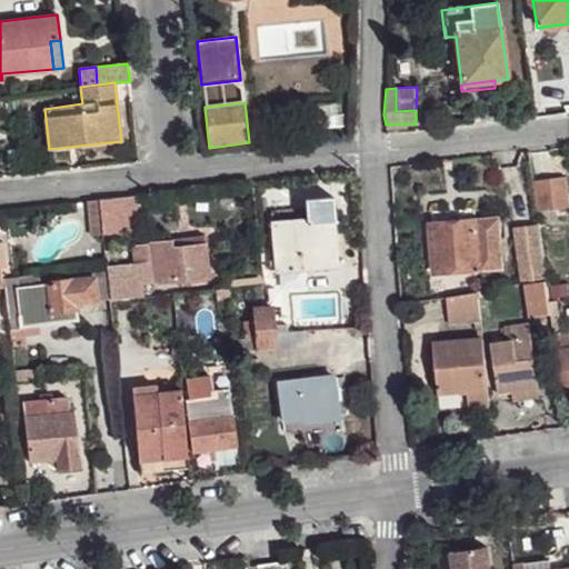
[(338,102),(283,108),(285,120),(339,115),(338,102)]
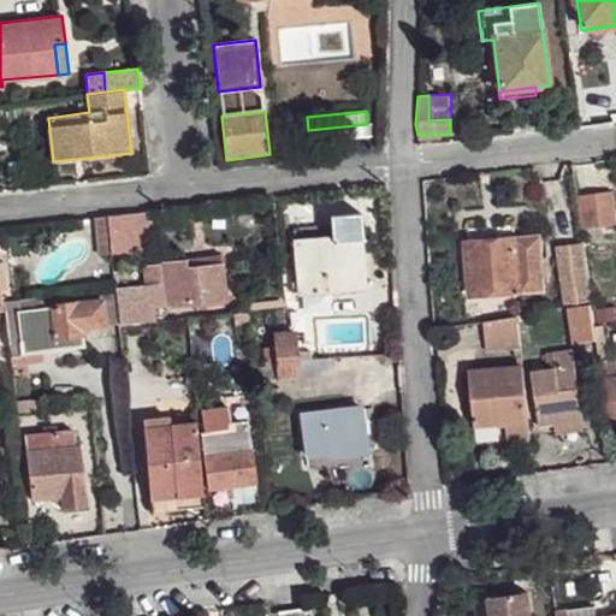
[(579,197),(582,229),(615,224),(610,194),(579,197)]
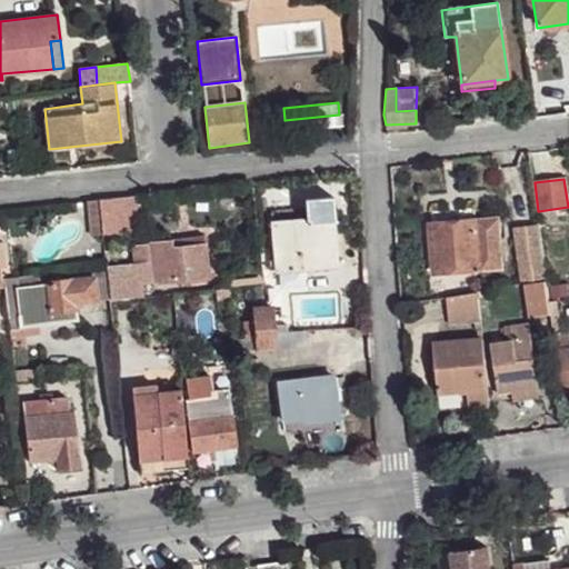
[(99,200),(103,235),(139,232),(135,196),(99,200)]
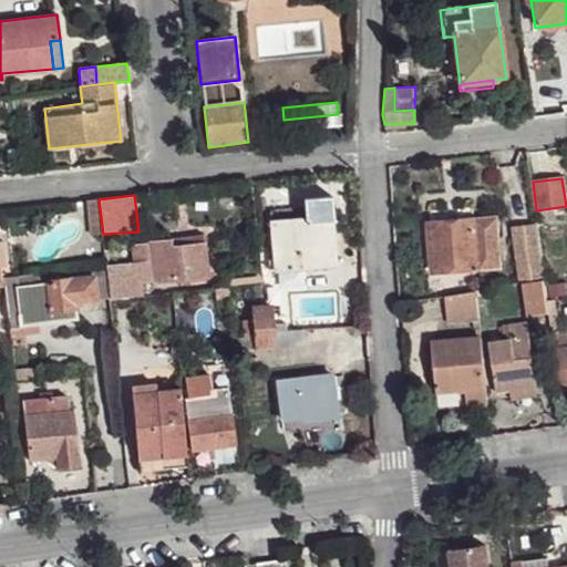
[(99,199),(90,200),(93,236),(103,234),(99,199)]
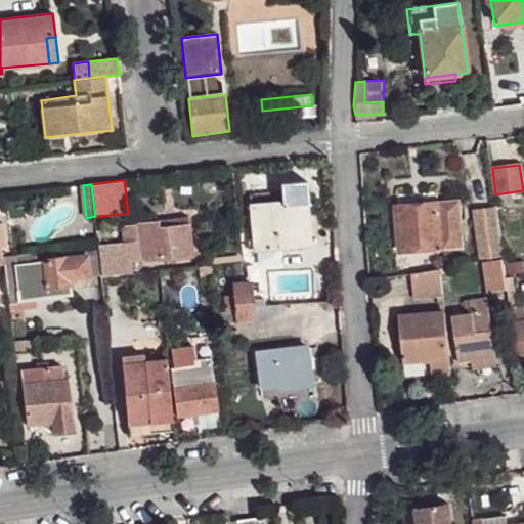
[(396,207),(399,253),(462,248),(459,202),(396,207)]
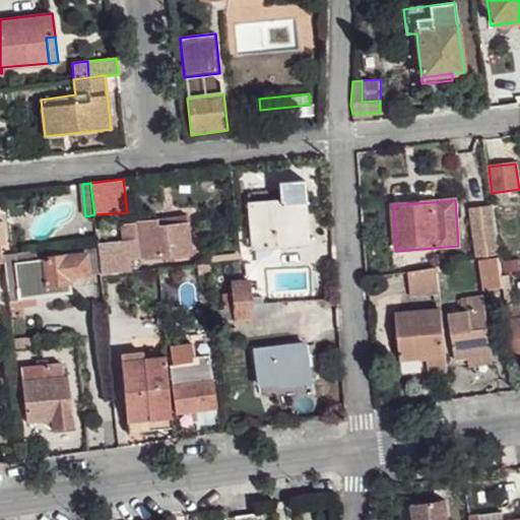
[(249,205),(252,249),(309,244),(306,204),(282,206),(282,202),(249,205)]
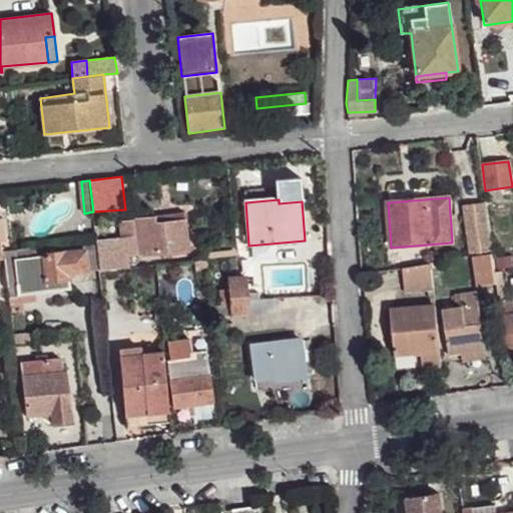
[(464,205),(471,257),(472,255),(491,253),(485,203),(464,205)]
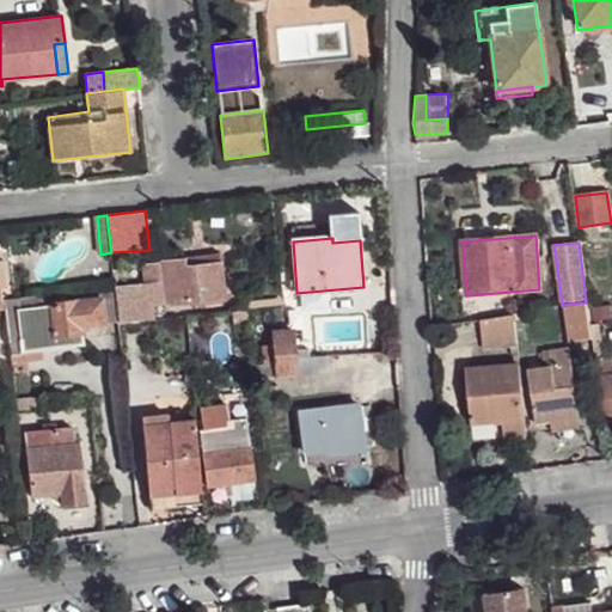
[(116,289),(120,322),(155,318),(154,306),(226,299),(224,255),(188,257),(188,259),(144,263),(146,285),(116,288),(116,289)]
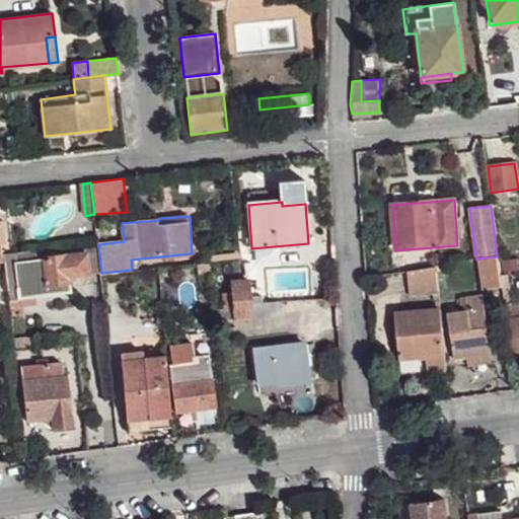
[(14,263),(18,288),(33,287),(34,297),(72,292),(70,277),(99,273),(97,245),(84,247),(84,253),(14,263)]
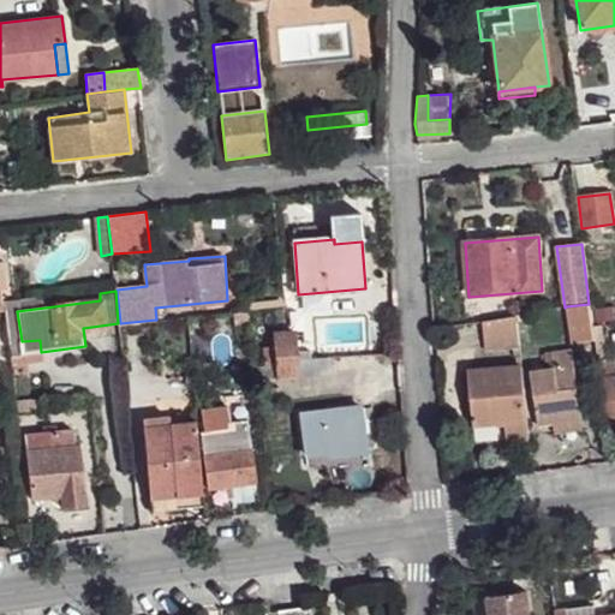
[(274,302),(269,309),(286,305),(285,299),(282,292),(278,293),(279,302),(274,302)]
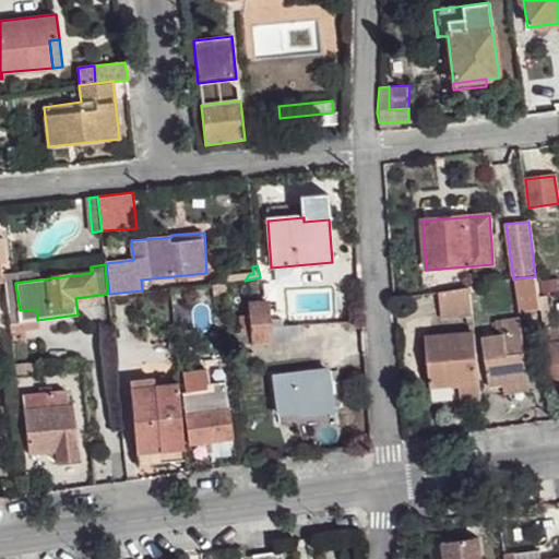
[(3,276),(8,312),(20,310),(15,283),(91,273),(91,266),(3,276)]
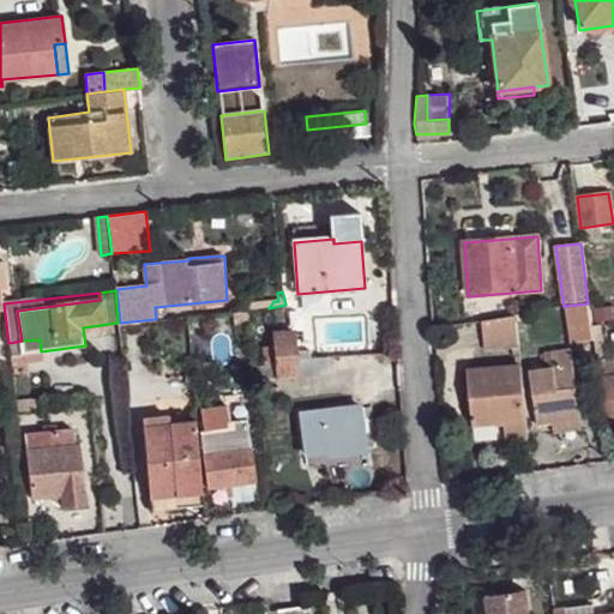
[(565,306),(571,343),(594,339),(591,325),(588,304),(565,306)]
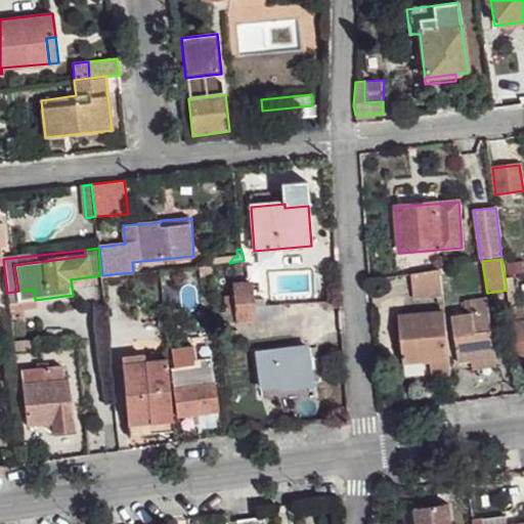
[(199,266),(200,281),(213,280),(211,264),(199,266)]
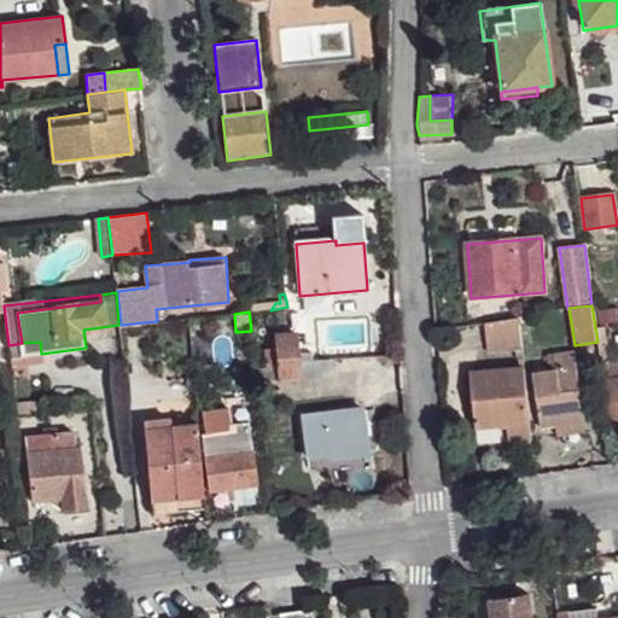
[(485,324),(488,350),(522,347),(518,319),(485,324)]
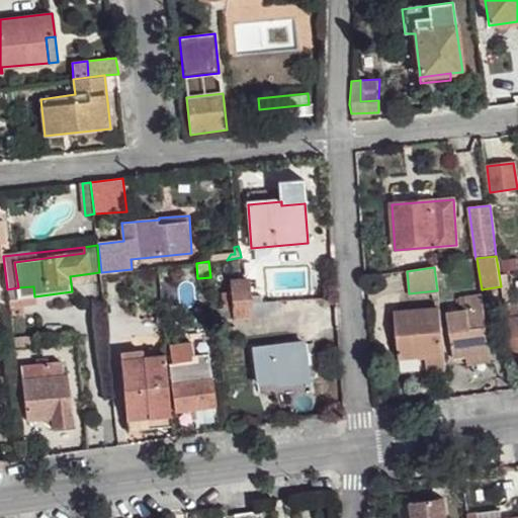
[(249,298),(248,279),(231,281),(231,292),(222,293),(223,306),(223,309),(232,308),(232,299),(249,298)]
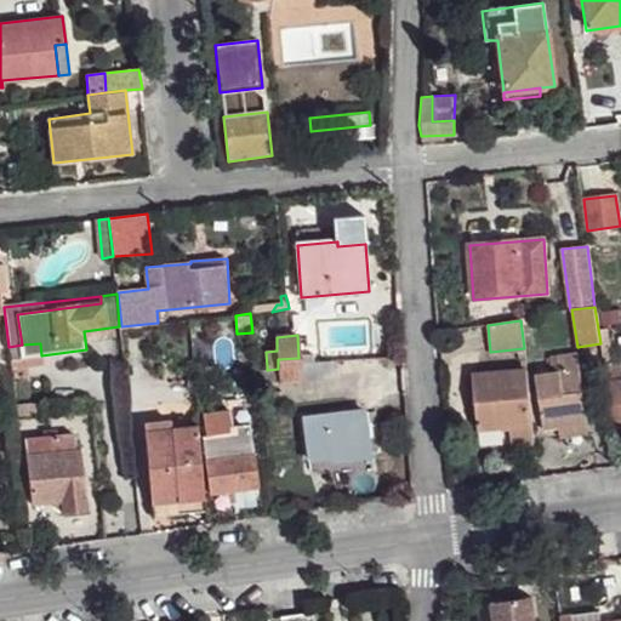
[(22,345),(26,368),(43,365),(41,355),(40,343),(22,345)]
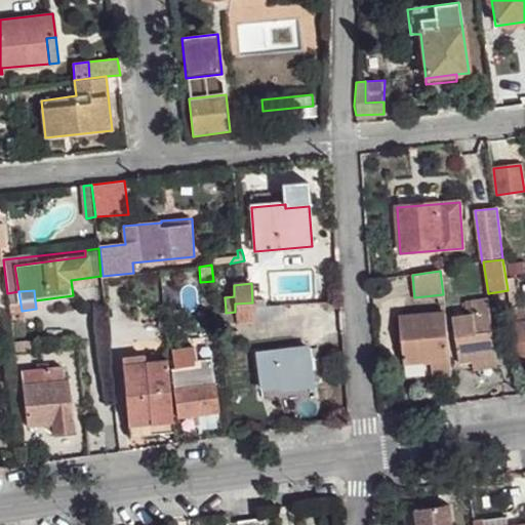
[(7,293),(10,319),(23,317),(22,311),(18,291),(7,293)]
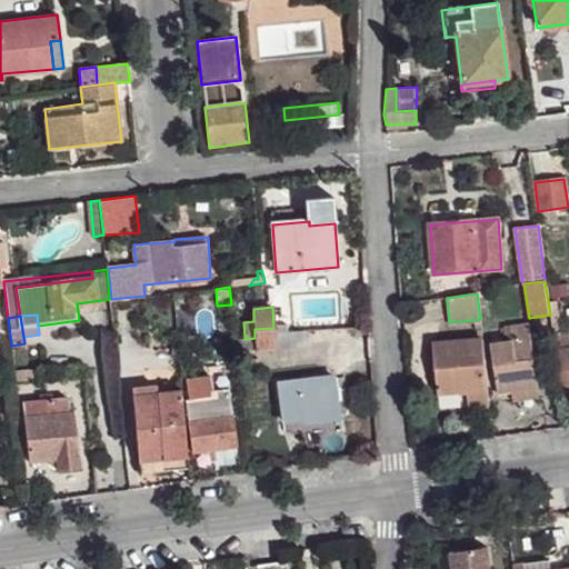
[(490,345),(498,395),(512,392),(539,388),(529,325),(505,329),(506,342),(490,345)]
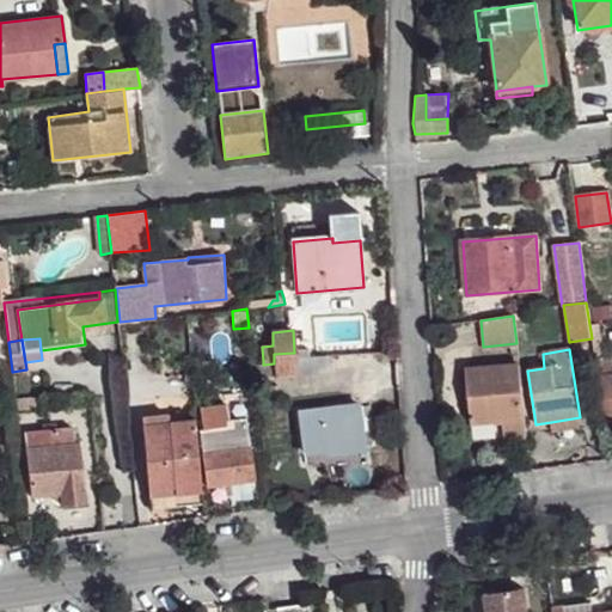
[(263,365),(264,377),(297,374),(295,359),(294,353),(274,354),(274,363),(263,365)]
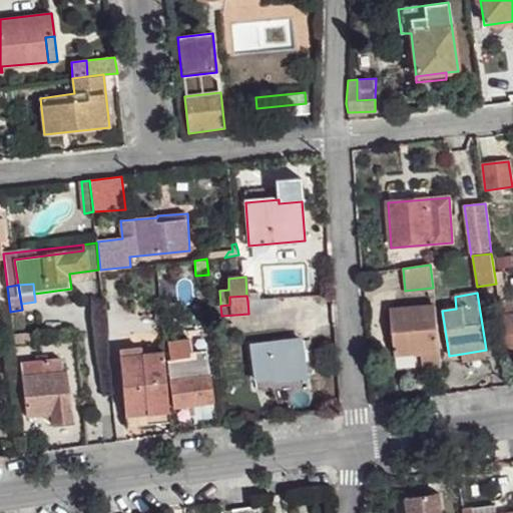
[(500,316),(507,359),(512,357),(512,301),(499,304),(500,316)]
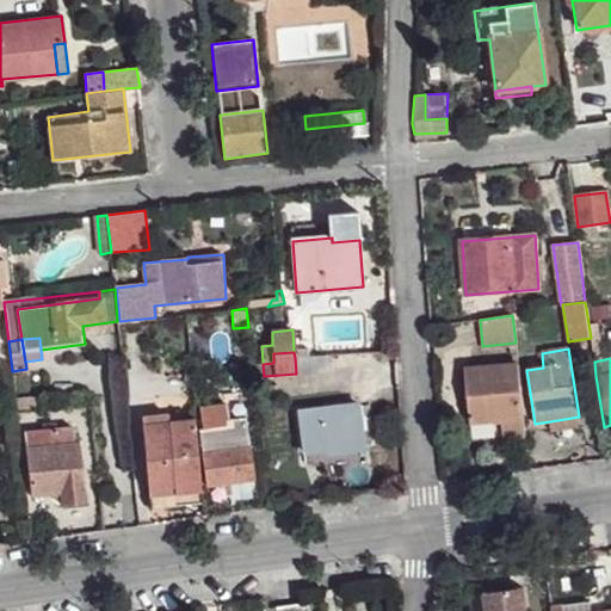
[(466,370),(469,424),(500,420),(524,417),(519,364),(466,370)]
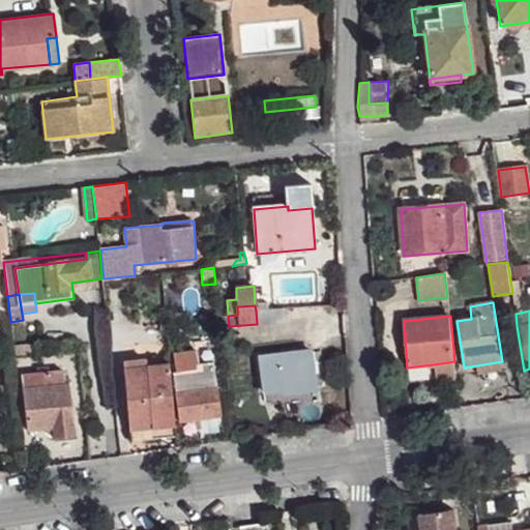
[(12,346),(13,355),(35,354),(35,346),(34,344),(12,346)]
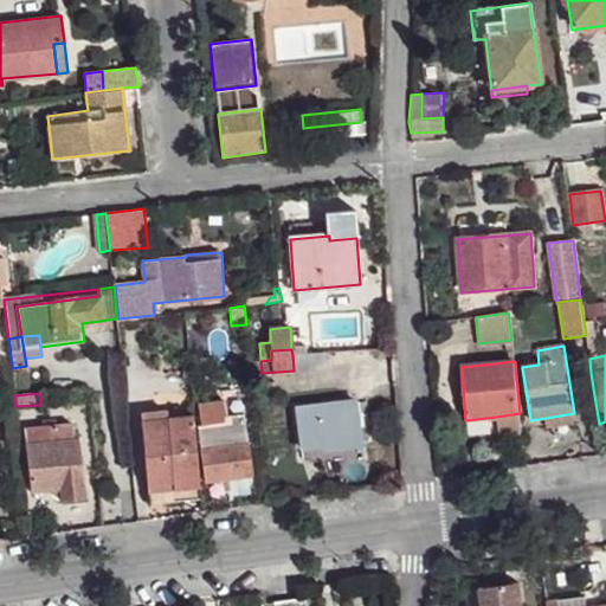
[(40,395),(40,405),(53,404),(51,394),(40,395)]
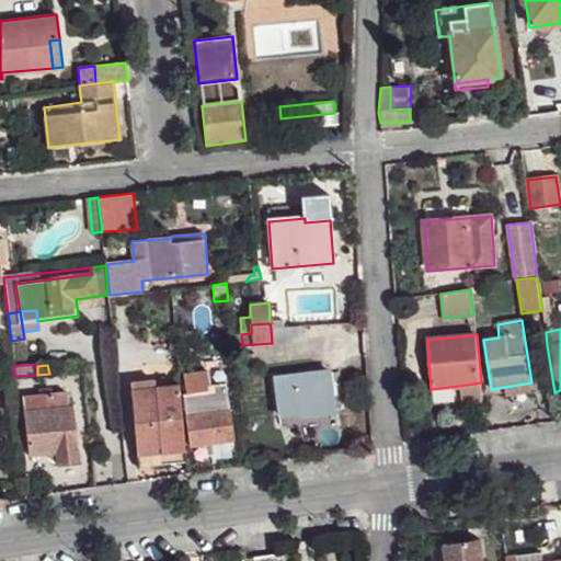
[(181,388),(190,446),(232,438),(225,382),(209,386),(207,373),(183,377),(184,388),(181,388)]
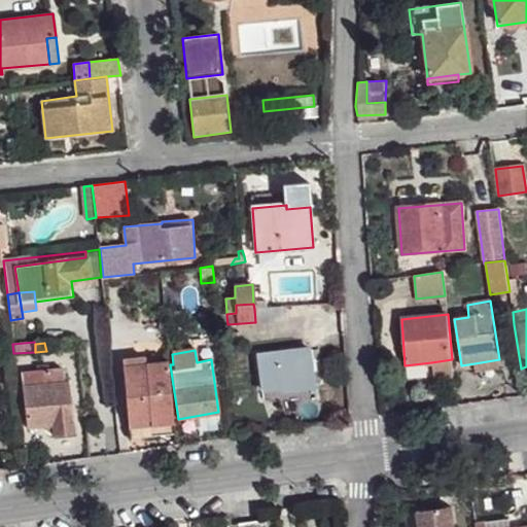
[(257,356),(262,389),(283,387),(283,389),(313,386),(309,350),(257,356)]
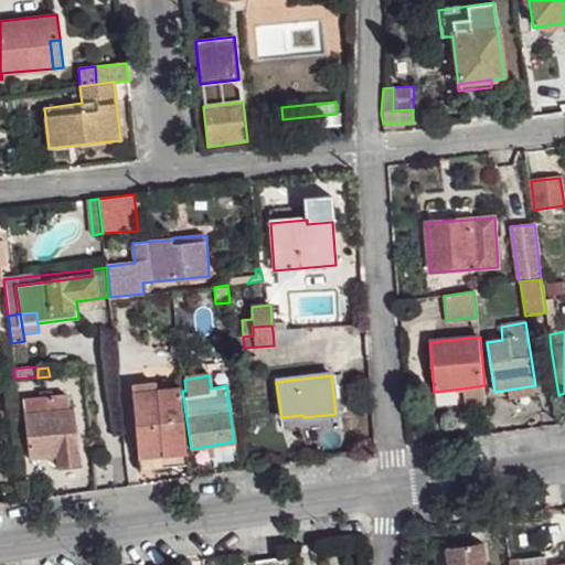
[(131,385),(131,393),(156,391),(155,383),(131,385)]
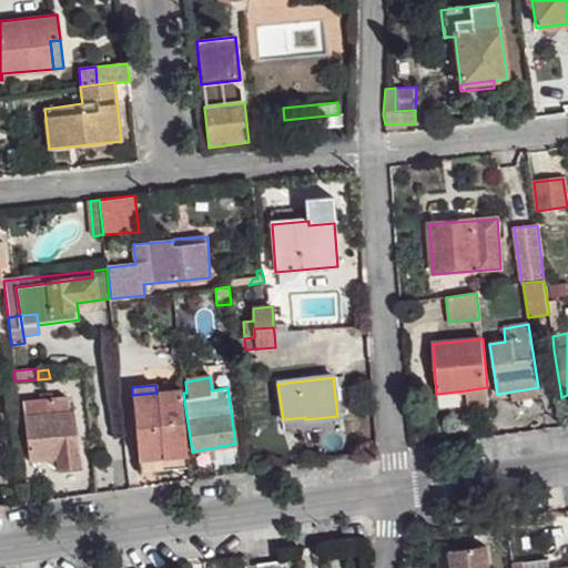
[(465,391),(468,409),(488,408),(487,387),(465,391)]
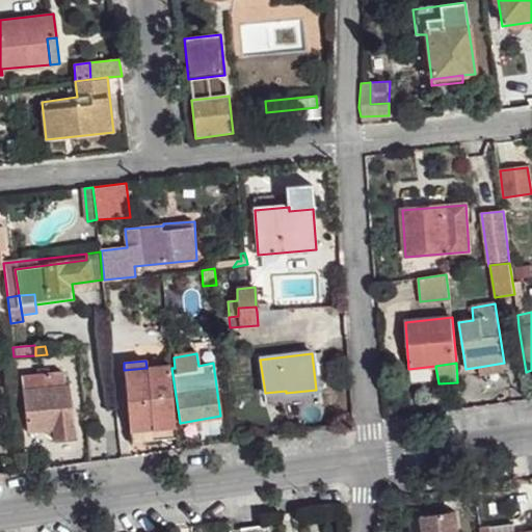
[(479,367),(480,376),(506,373),(504,363),(479,367)]
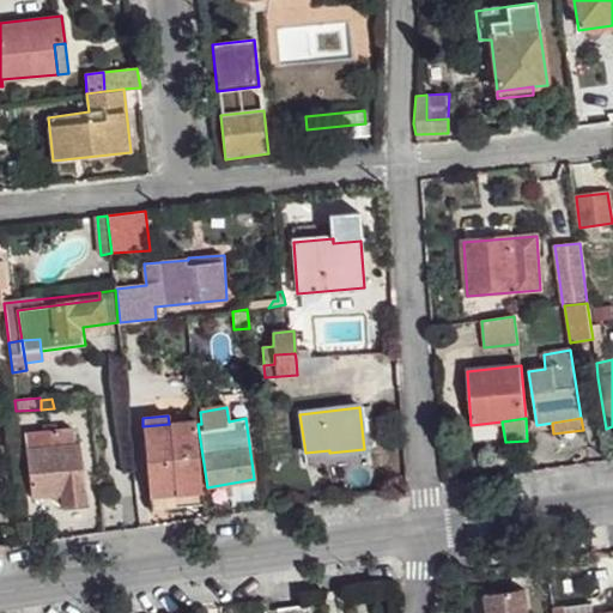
[(143,426),(149,490),(175,487),(176,495),(201,492),(201,487),(195,420),(169,424),(143,426)]
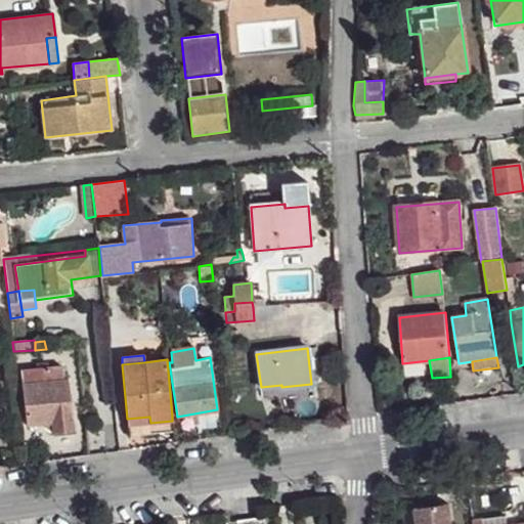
[(20,372),(27,427),(50,425),(50,435),(75,432),(69,379),(45,381),(43,368),(20,372)]
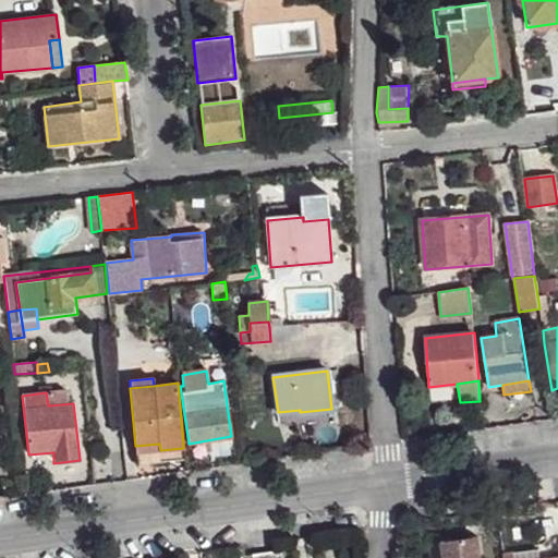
[(135,446),(136,453),(160,450),(159,444),(135,446)]
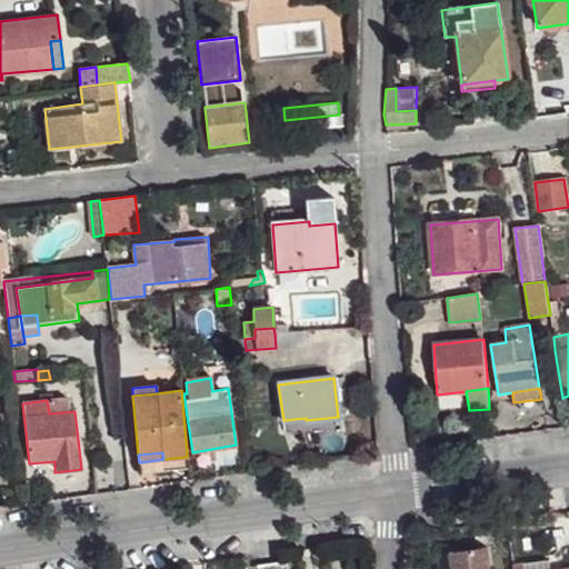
[(490,568),(488,548),(451,553),(453,568),(490,568)]
